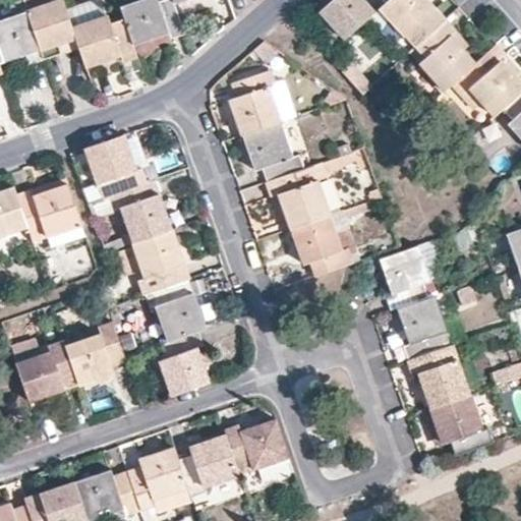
[(21,0),(25,11),(39,50),(75,38),(71,27),(65,10),(61,0),(21,0)]
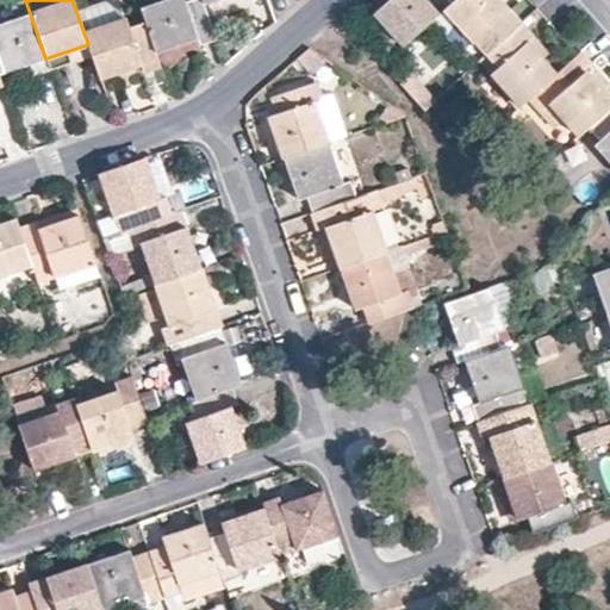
[(116,0),(111,0),(76,12),(83,32),(123,18),(116,0)]
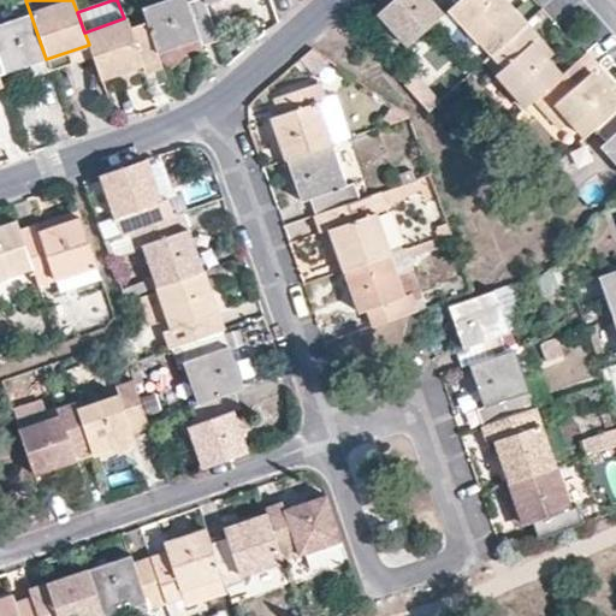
[(184,0),(161,0),(140,7),(146,22),(157,52),(199,39),(201,47),(218,41),(205,4),(203,0),(191,0),(187,3),(184,0)]
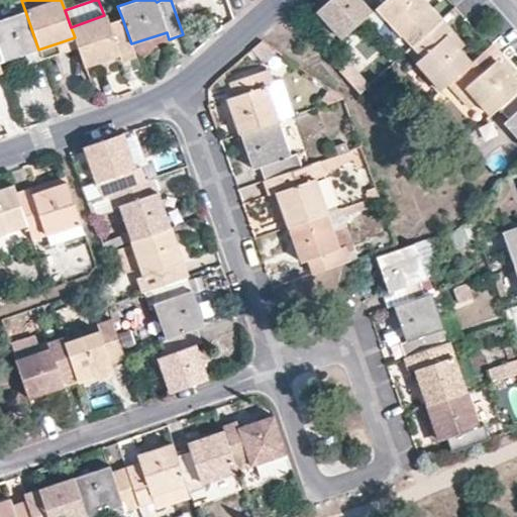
[(315,10),(339,38),(370,11),(359,0),(315,0),(320,5),(315,10)]
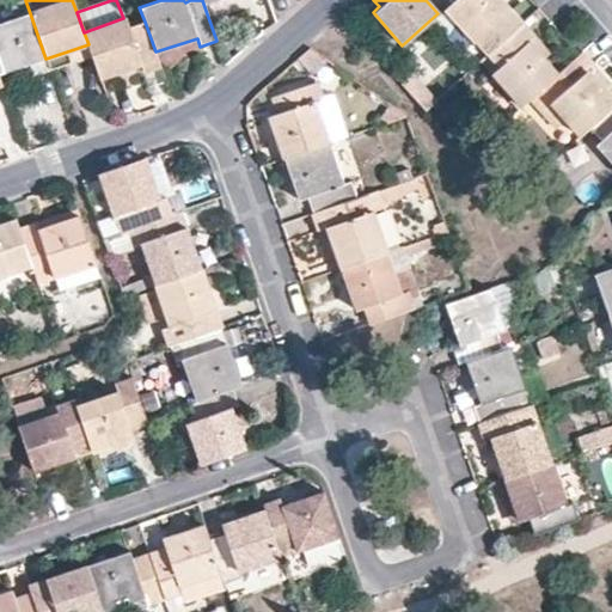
[(452,0),(445,7),(487,54),(522,23),(502,0),(452,0)]
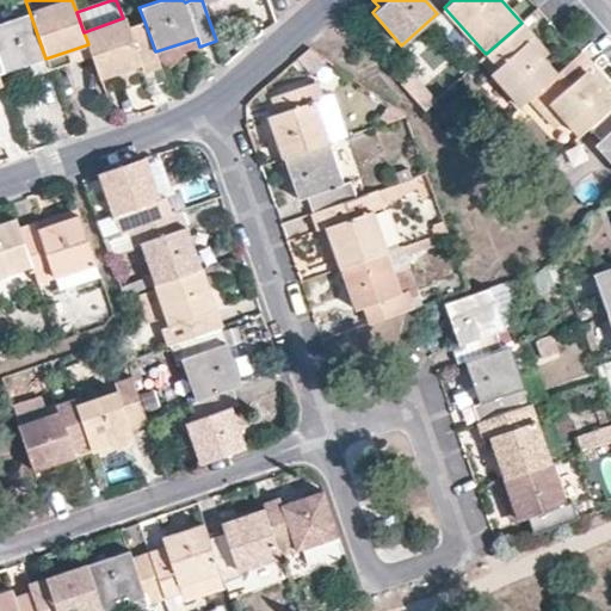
[(537,0),(553,16),(569,0),(537,0)]
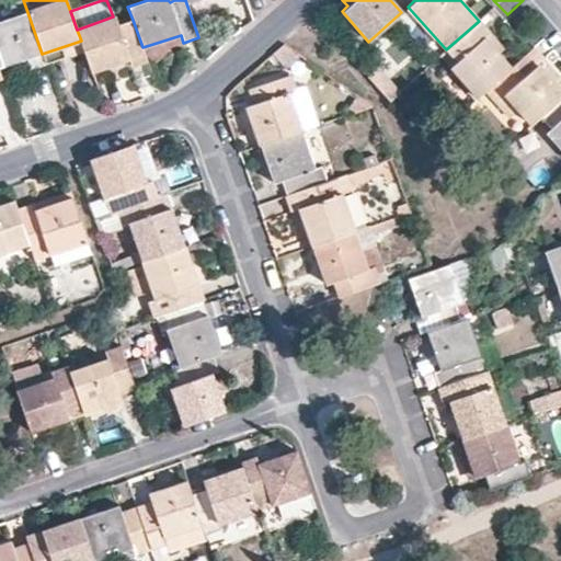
[(0,21),(0,57),(3,67),(42,54),(27,12),(0,21)]
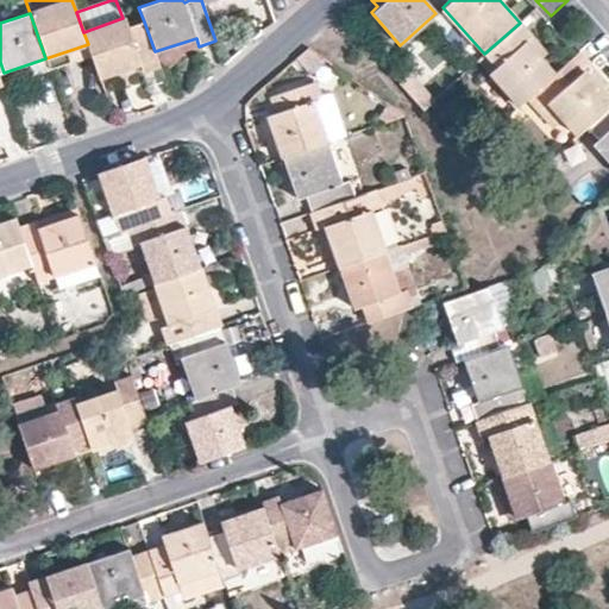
[(92,56),(100,76),(139,63),(142,70),(158,64),(158,62),(155,51),(144,22),(127,26),(124,18),(123,18),(83,32),(88,44),(92,56)]
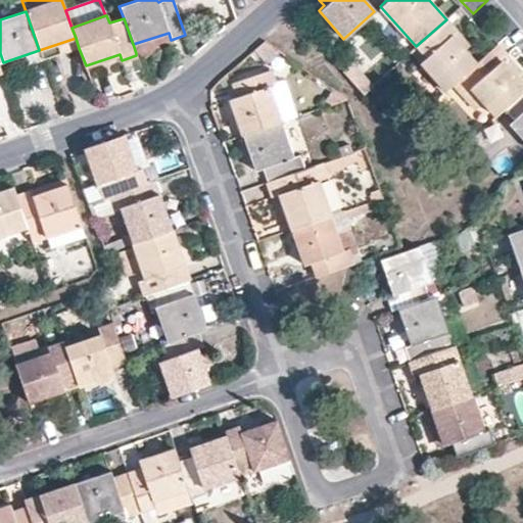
[(445,90),(452,85),(475,64),(450,35),(456,31),(446,19),(416,46),(426,57),(421,62),(445,90)]
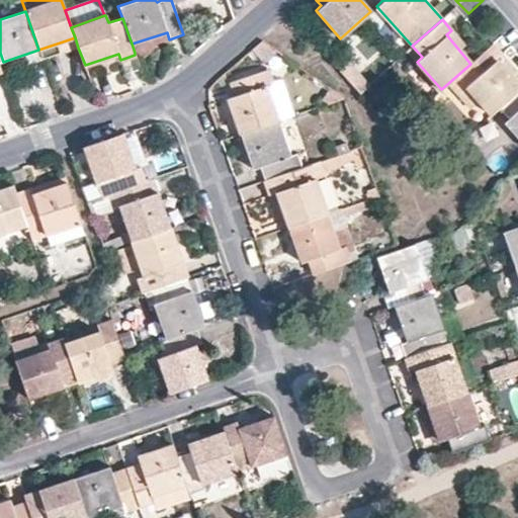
[(132,44),(135,53),(139,55),(141,55),(144,56),(146,57),(148,56),(150,55),(151,54),(153,51),(154,48),(156,46),(158,45),(160,44),(163,44),(166,44),(170,44),(169,39),(167,32),(132,44)]
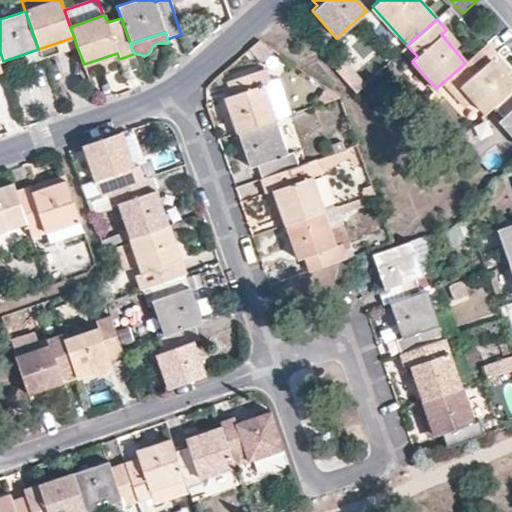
[(38,49),(42,59),(77,47),(74,37),(38,49)]
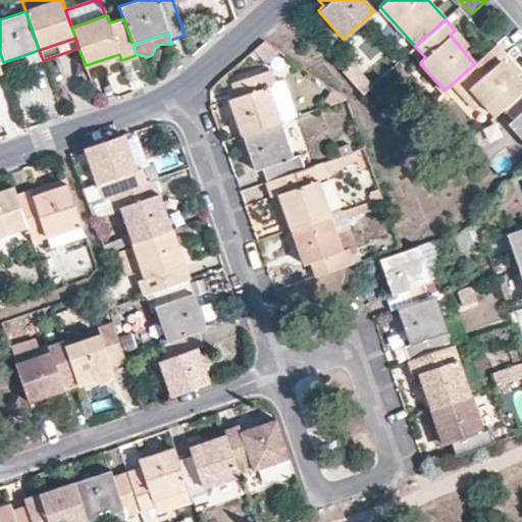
[(480,101),(493,116),(502,108),(521,91),(521,87),(499,61),(506,55),(497,45),(493,48),(474,64),(451,85),(472,109),(480,101)]
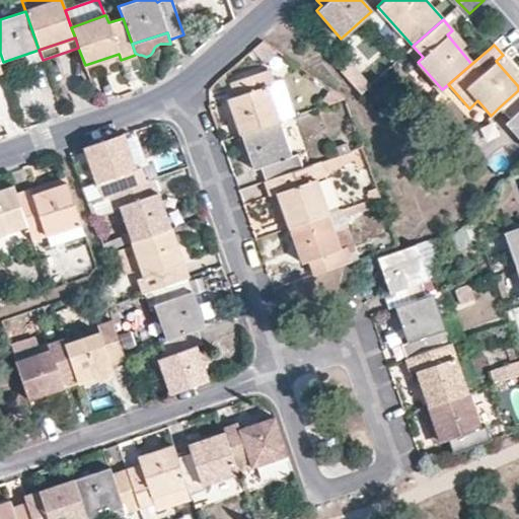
[(496,61),(518,86),(518,74),(503,55),(496,61)]
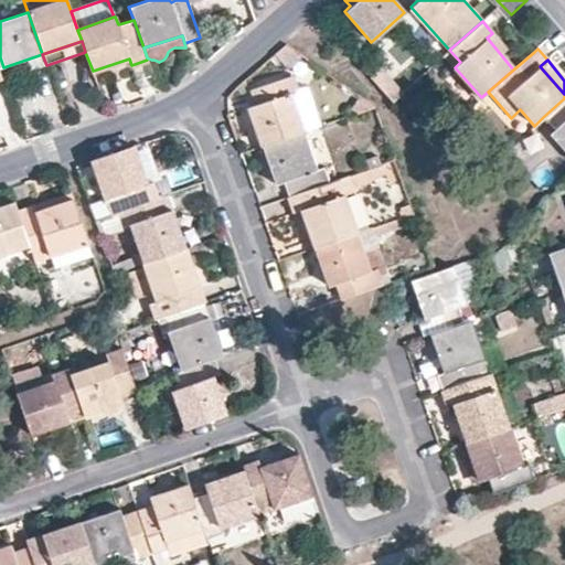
[(369,75),(392,100),(402,92),(379,67),(369,75)]
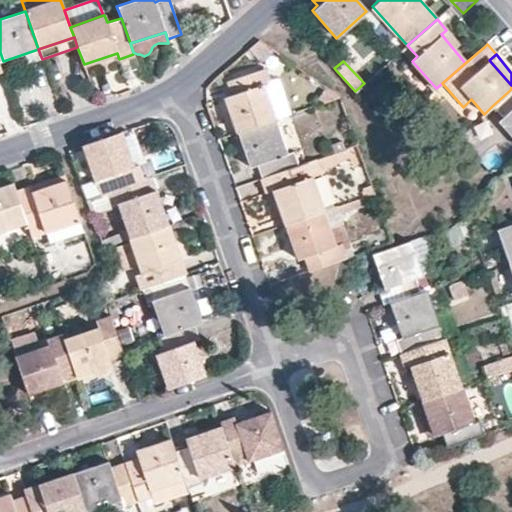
[(226,97),(238,132),(275,119),(263,85),(269,82),(264,69),(227,82),(232,95),(226,97)]
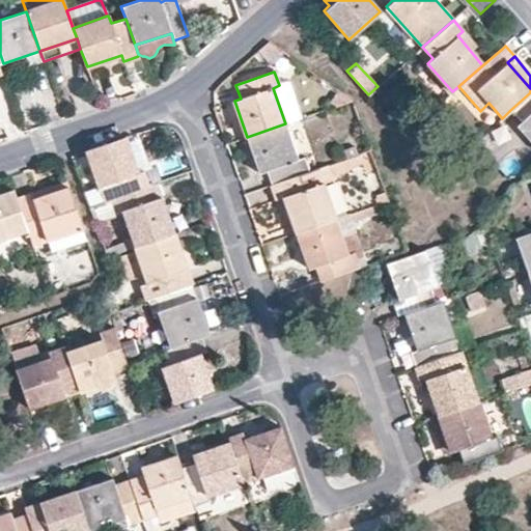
[(273,88),(285,123),(303,117),(289,82),(279,85),(273,88)]
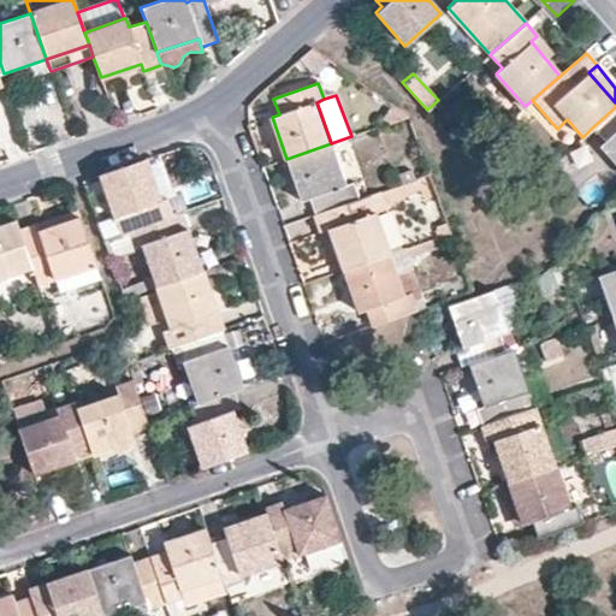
[(598,146),(615,165),(615,107),(592,128),(604,141),(598,146)]
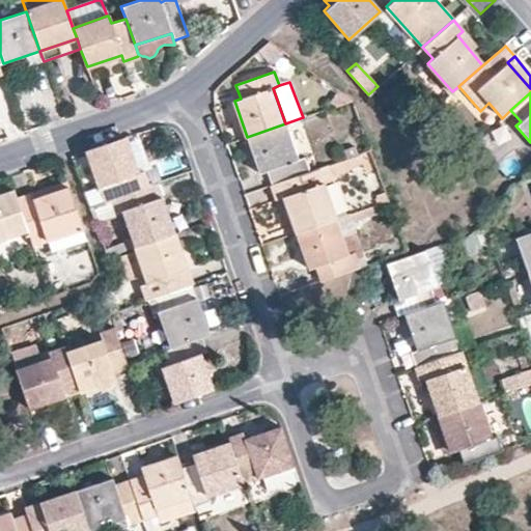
[(264,171),(270,184),(309,170),(304,156),(298,158),(285,123),(247,137),(258,172),(264,171)]
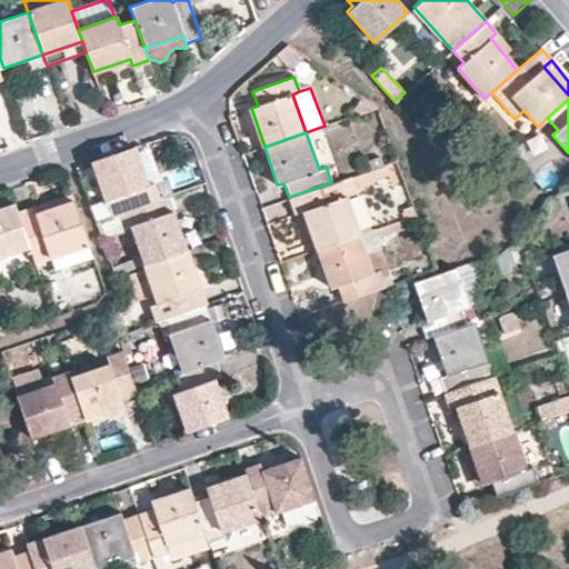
[(147,183),(133,146),(90,160),(105,199),(112,196),(118,211),(158,198),(152,181),(147,183)]
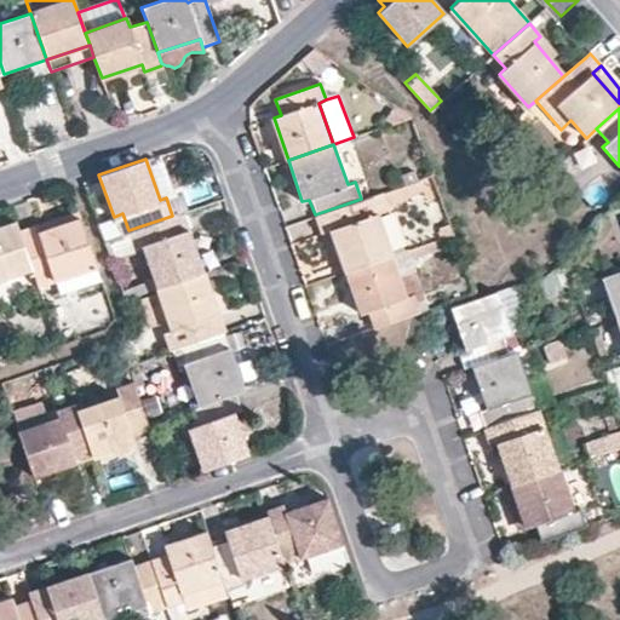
[(329,228),(345,270),(390,254),(375,212),(388,207),(382,191),(361,199),(315,214),(321,230),(329,228)]
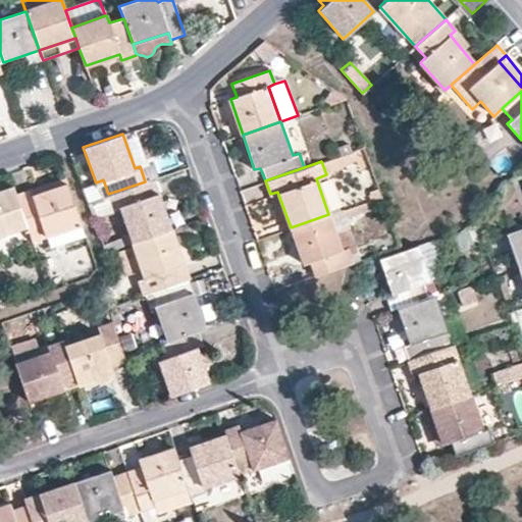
[(65,185),(63,177),(28,190),(31,197),(65,185)]
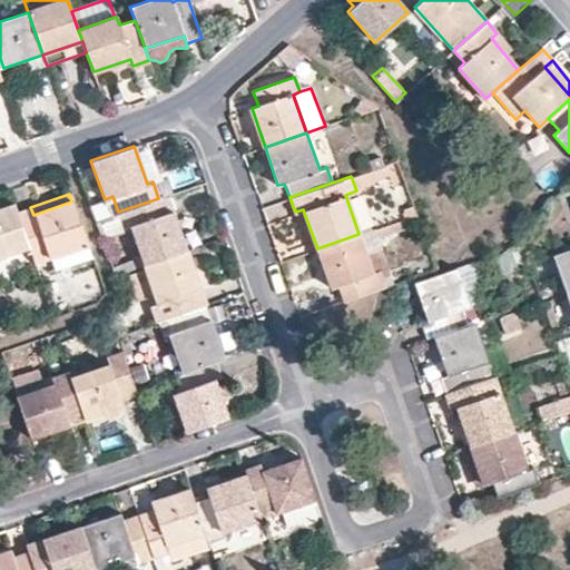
[(140,253),(144,264),(185,249),(166,195),(158,198),(118,212),(124,226),(130,224),(140,253)]
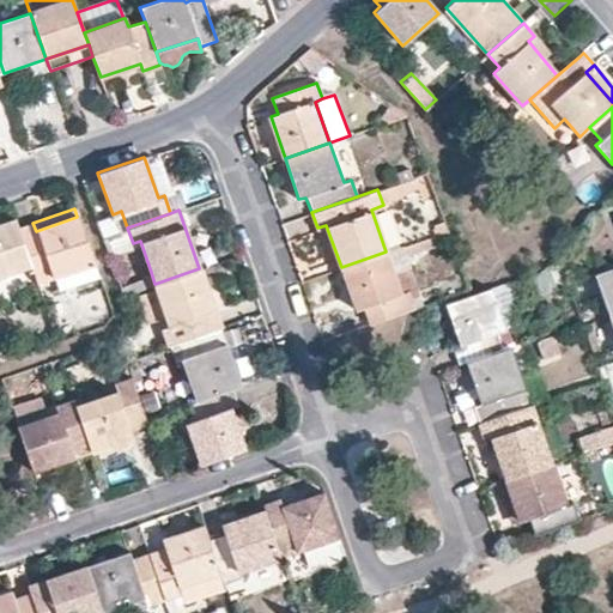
[(30,265),(32,273),(48,267),(50,275),(92,261),(77,217),(36,231),(32,223),(18,228),(30,265)]
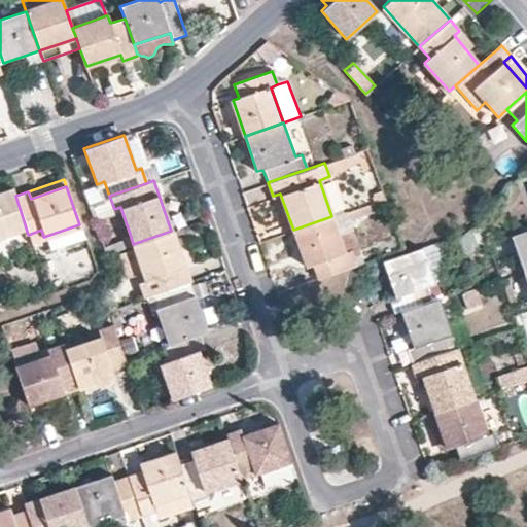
[(0,236),(26,227),(15,196),(12,187),(0,190),(0,236)]
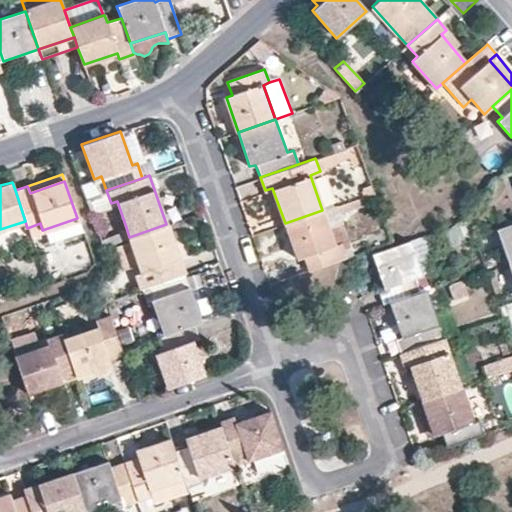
[(99,182),(86,187),(96,210),(108,205),(99,182)]
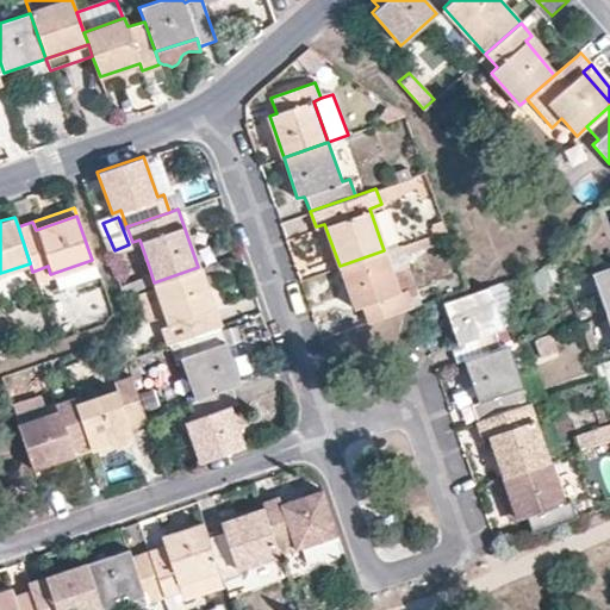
[(384,250),(340,266),(354,307),(362,305),(368,322),(412,305),(406,290),(399,291),(384,250)]
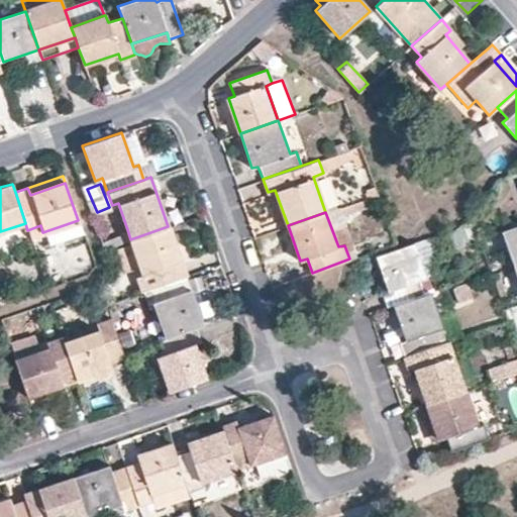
[(47,245),(82,233),(78,220),(42,232),(47,245)]
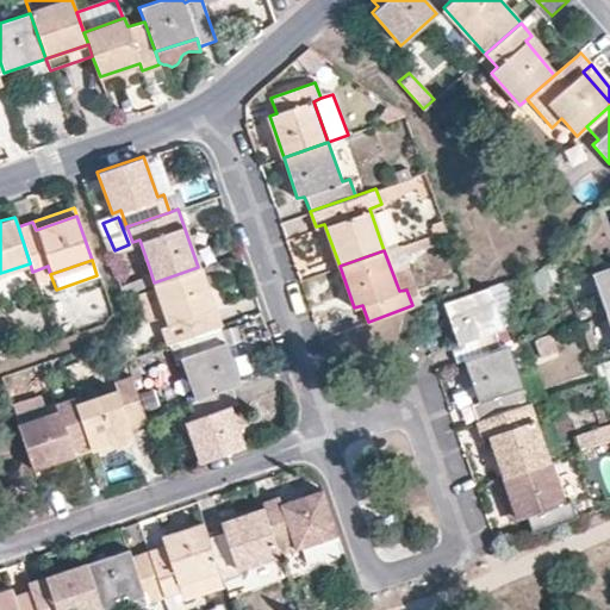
[(609,265),(590,272),(605,315),(609,312),(609,265)]
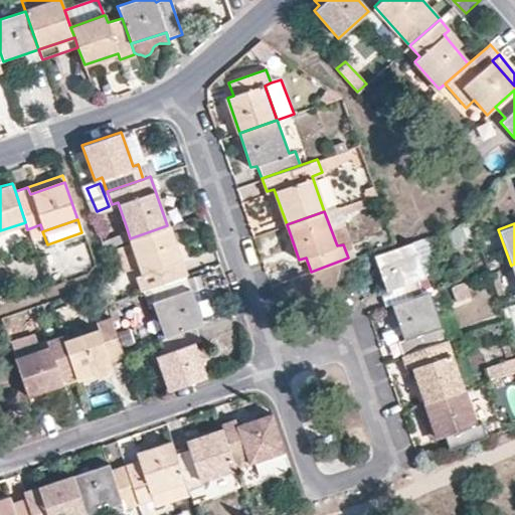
[(137,275),(142,290),(185,275),(167,225),(130,238),(131,241),(139,265),(142,274),(137,275)]
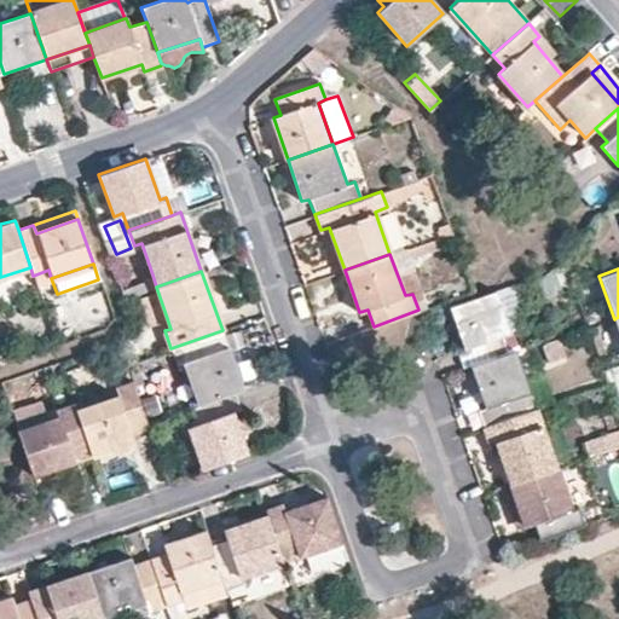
[(119,285),(123,298),(156,287),(152,275),(119,285)]
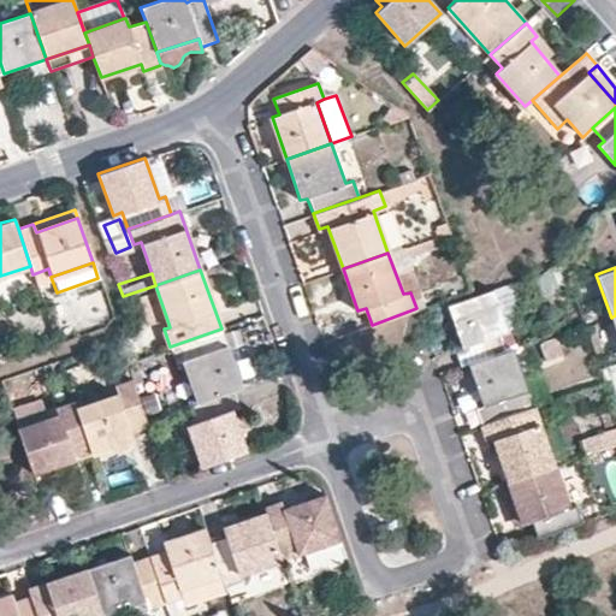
[(555,273),(534,280),(542,300),(562,294),(555,273)]
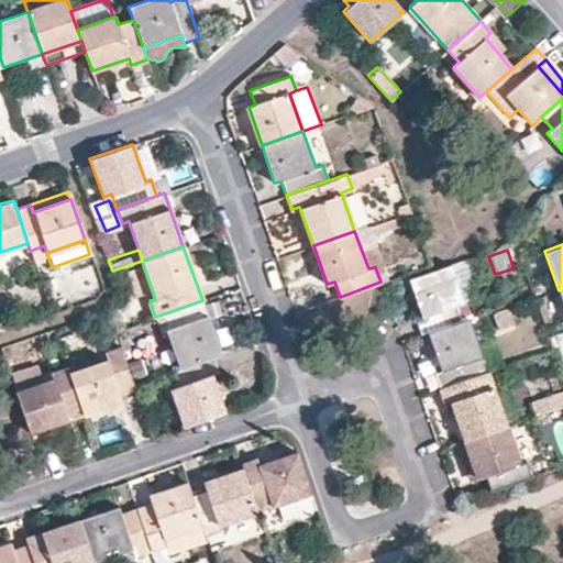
[(133,295),(152,289),(143,264),(124,271),(133,295)]
